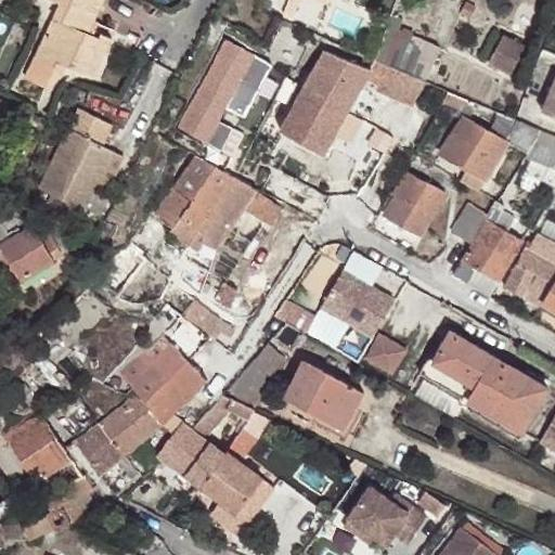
[(56,0),(57,0),(36,53),(55,63),(57,57),(84,69),(86,66),(100,33),(87,28),(99,0),(56,0)]
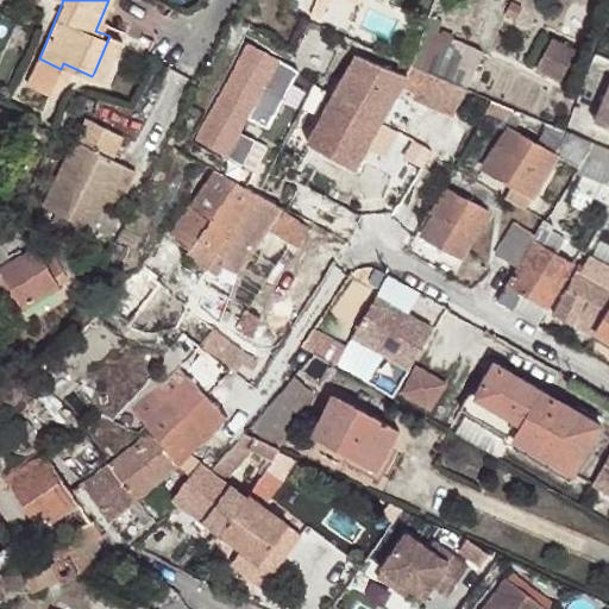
[(409,67),(464,89),(481,52),(426,26),(409,67)]
